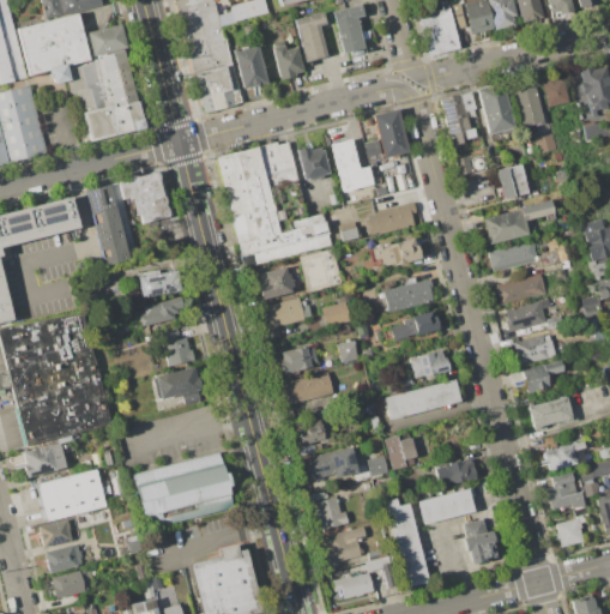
[(10,0),(28,77),(0,83),(0,0),(10,0)]
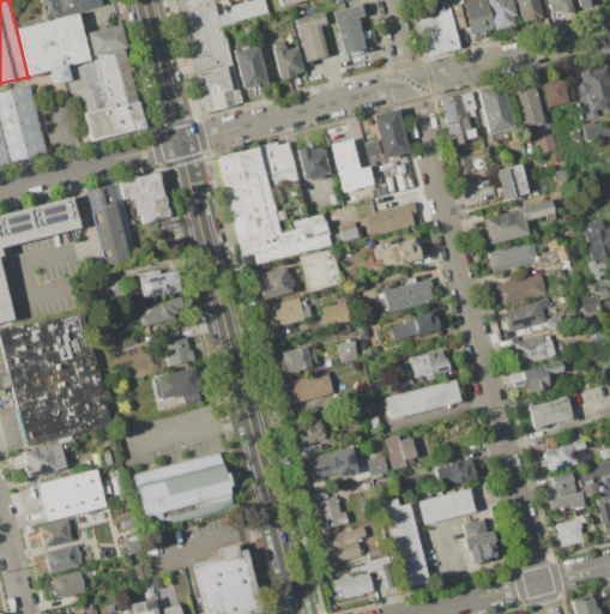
[(102,0),(103,4),(62,14),(62,13),(46,18),(41,0),(102,0)]
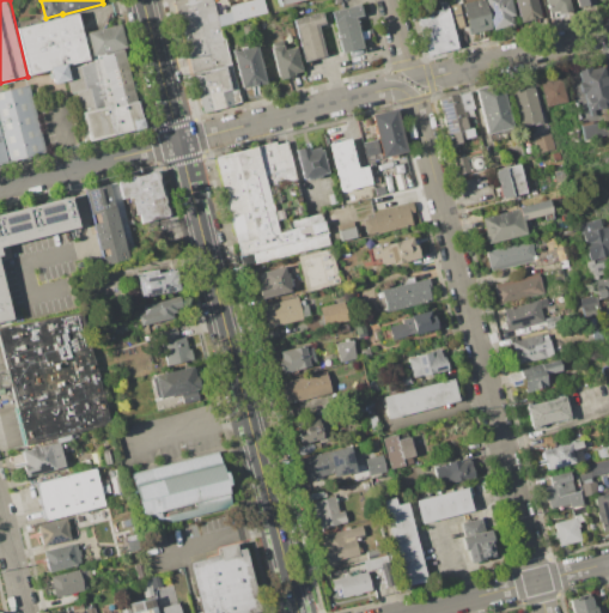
[(214,0),(219,14),(233,11),(237,23),(221,26),(242,102),(205,111),(175,0),(214,0)]
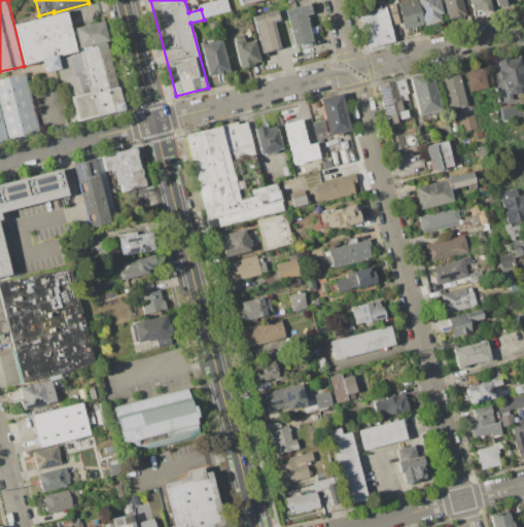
[(216,0),(229,0),(232,10),(212,15),(208,2),(216,0)]
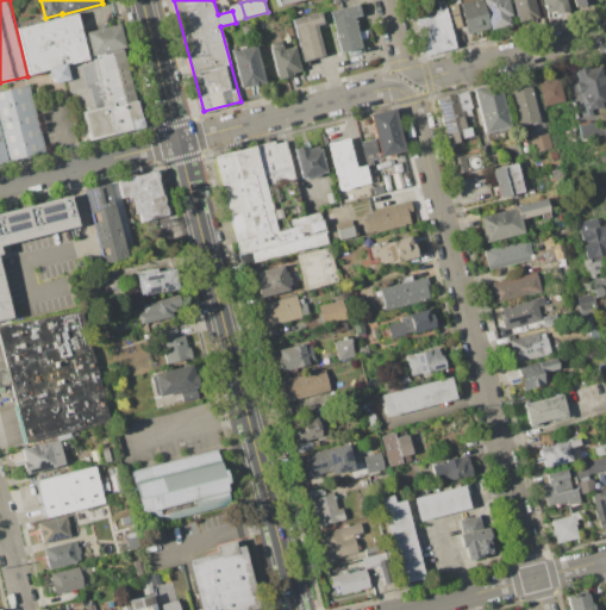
[(441,8),(439,1),(442,0),(445,0),(448,6),(458,2),(464,26),(454,29),(458,47),(428,55),(417,14),(441,8)]
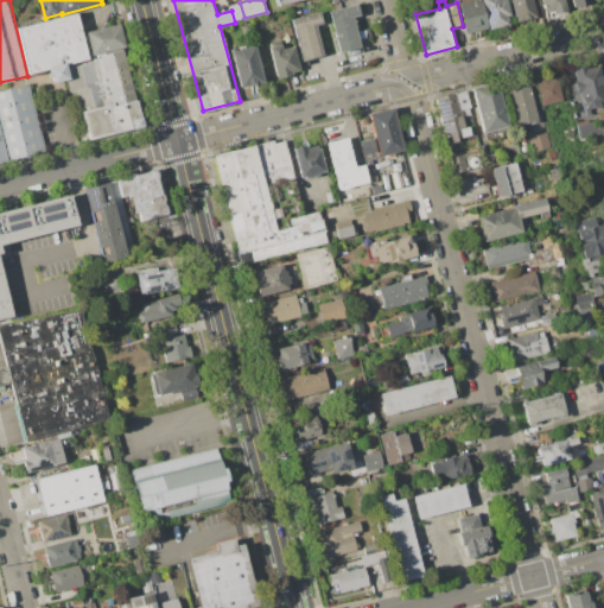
[(474,0),(483,0),(490,29),(468,33),(461,4),(474,0)]
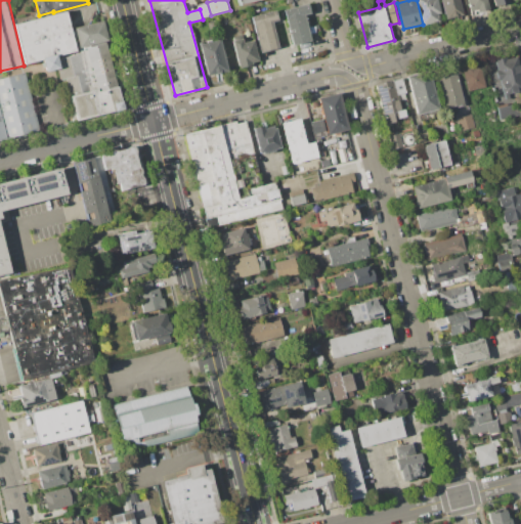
[(439,0),(442,12),(439,13),(441,20),(424,25),(417,0),(439,0)]
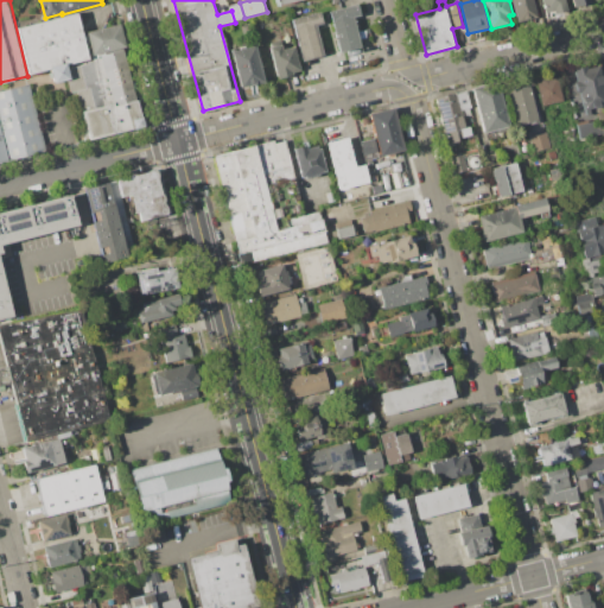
[(533,0),(538,16),(519,20),(513,0),(533,0)]
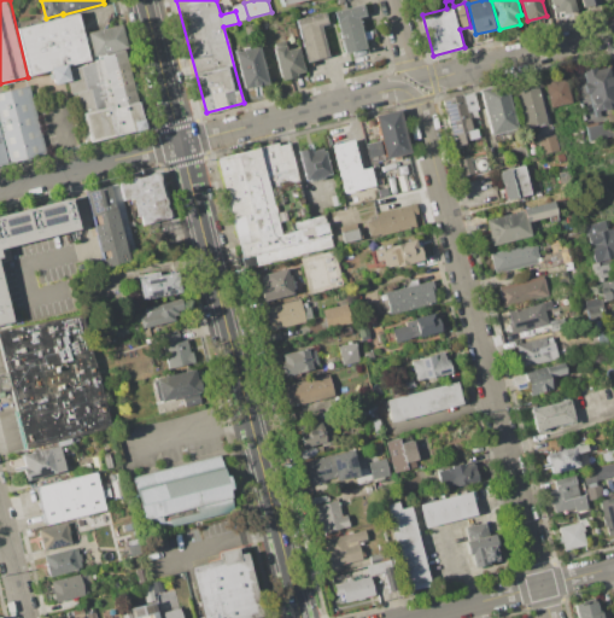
[(574,0),(578,11),(565,13),(563,10),(555,12),(551,0),(574,0)]
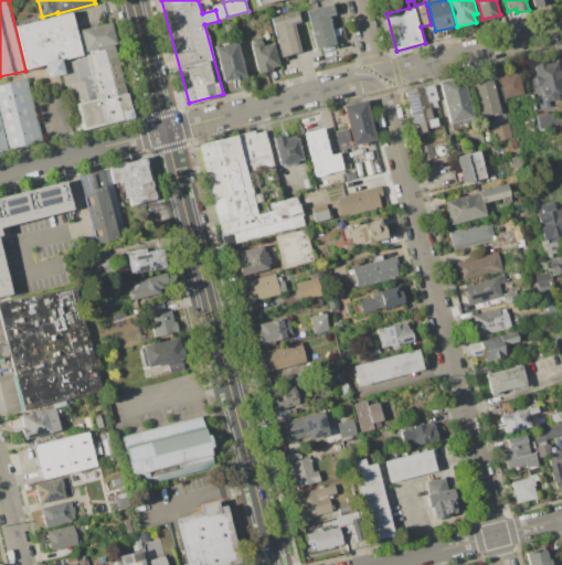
[(333,3),(336,14),(329,16),(337,44),(317,49),(307,10),(333,3)]
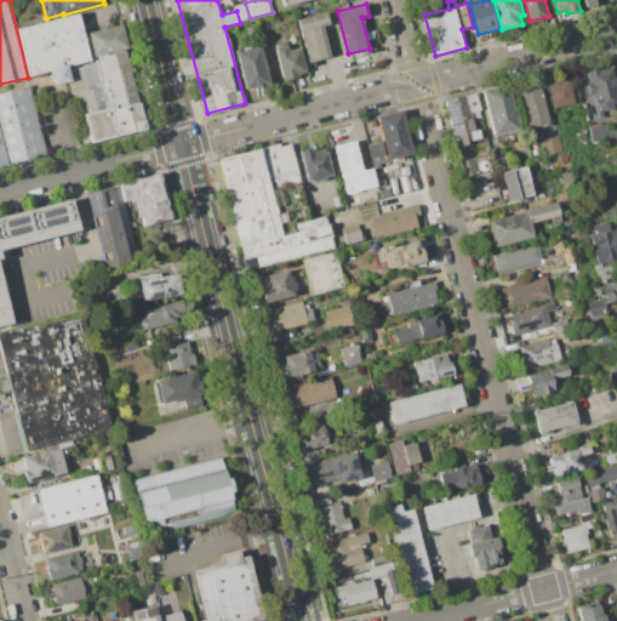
[(327,12),(331,23),(324,26),(331,56),(309,62),(298,20),(327,12)]
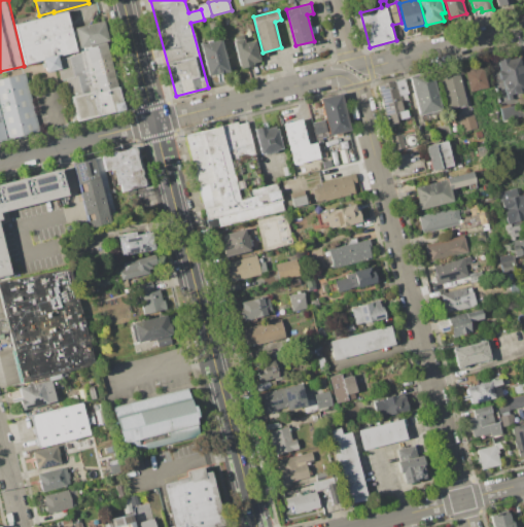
[(67,11),(77,51),(58,57),(58,59),(60,68),(46,71),(43,60),(26,65),(15,24),(67,11)]
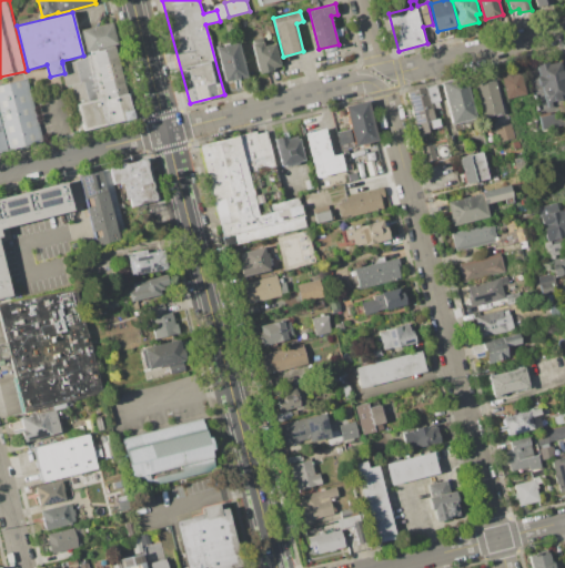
[(88,58),(82,32),(81,30),(112,22),(118,44),(117,44),(135,118),(84,130),(72,83),(68,84),(64,73),(62,63),(88,58)]
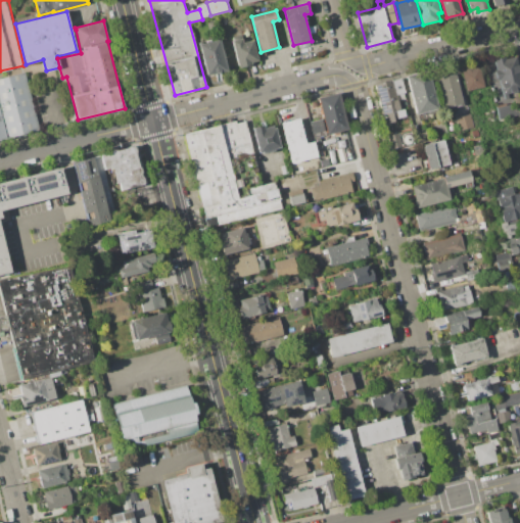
[(235,40),(234,36),(242,34),(243,42),(254,40),(258,60),(251,61),(252,63),(239,66),(233,41),(235,40)]
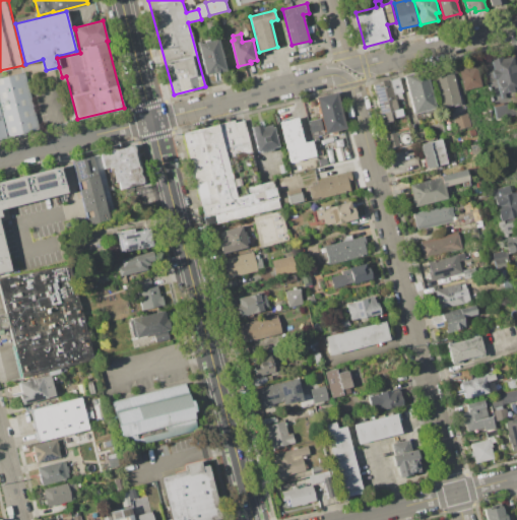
[(219,38),(228,69),(207,74),(199,43),(219,38)]
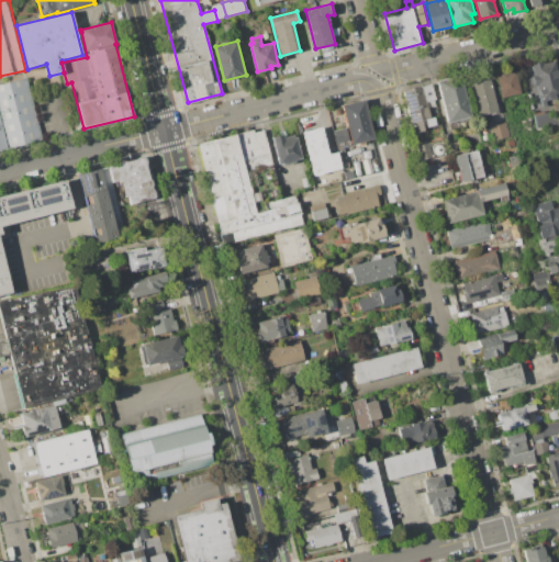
[(543,60),(544,64),(556,60),(558,71),(558,97),(547,100),(548,105),(544,107),(538,86),(536,87),(533,75),(535,75),(533,64),(543,60)]
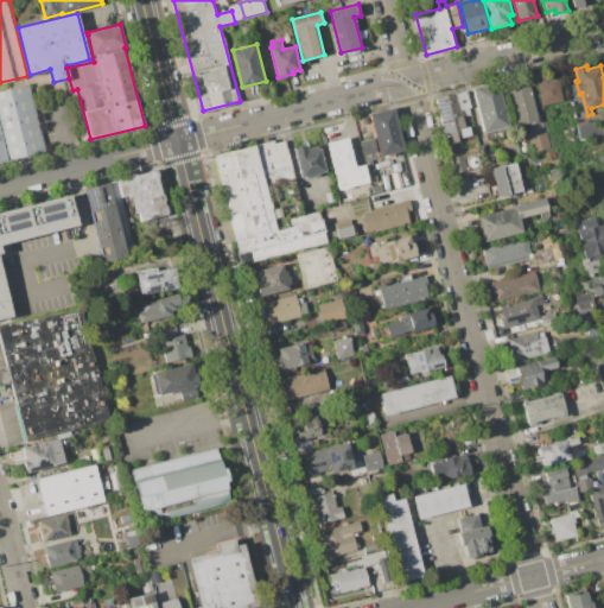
[(559,77),(564,100),(544,106),(538,82),(559,77)]
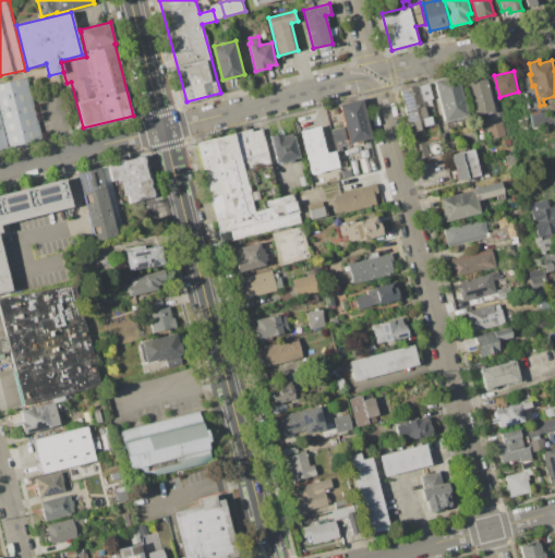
[(458,74),(469,119),(458,121),(457,118),(445,121),(434,80),(458,74)]
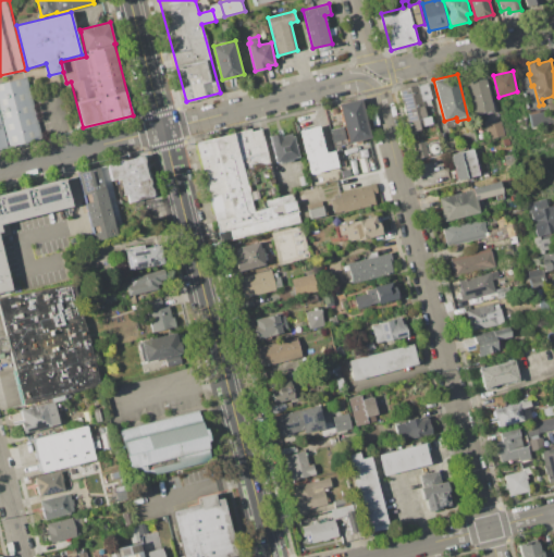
[(487,78),(494,111),(476,115),(468,83),(487,78)]
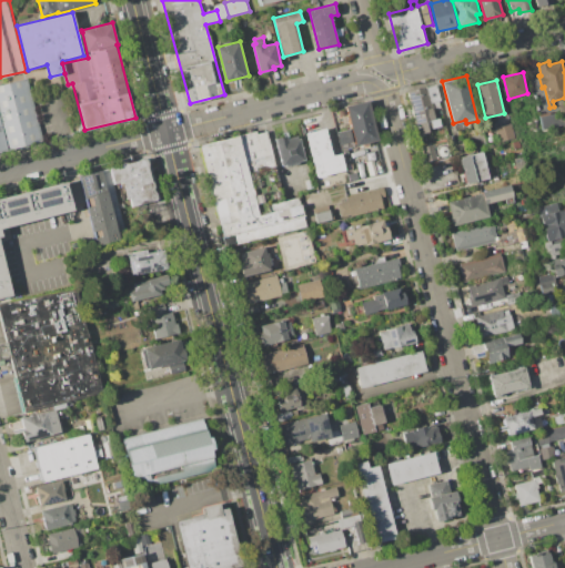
[(0,111),(0,88),(31,81),(46,142),(10,151),(0,111)]
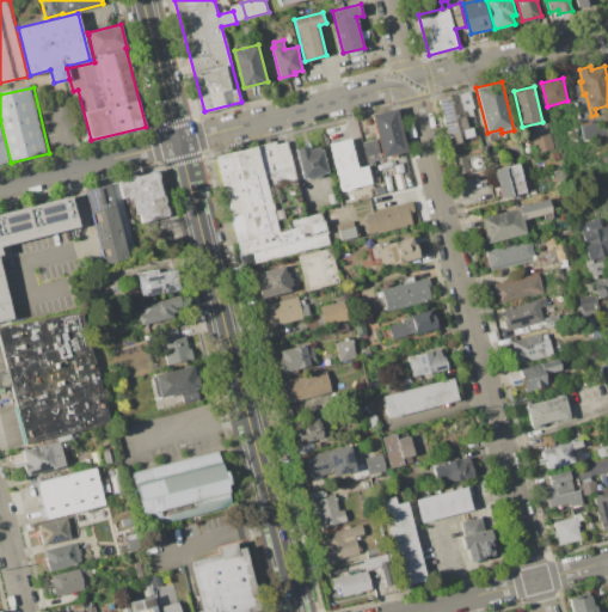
[(470,91),(476,116),(470,117),(473,135),(461,139),(464,145),(454,147),(453,144),(452,145),(440,98),(470,91)]
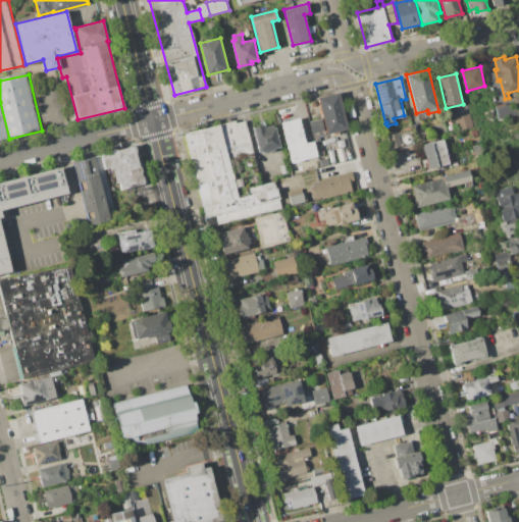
[(340,93),(349,128),(328,134),(318,98),(340,93)]
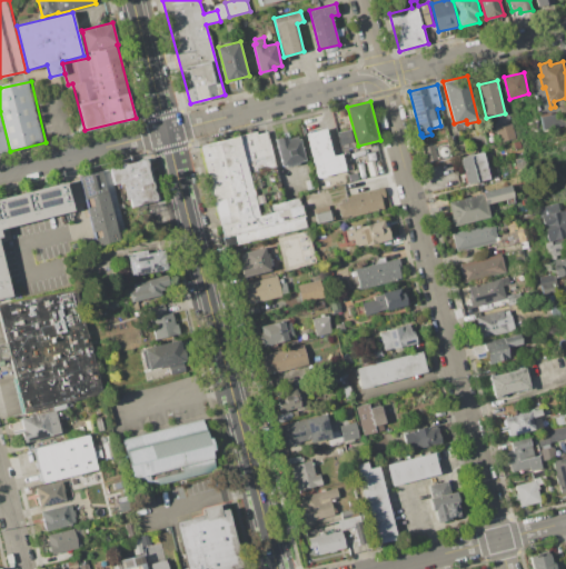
[(0,111),(10,151),(0,153),(0,111)]
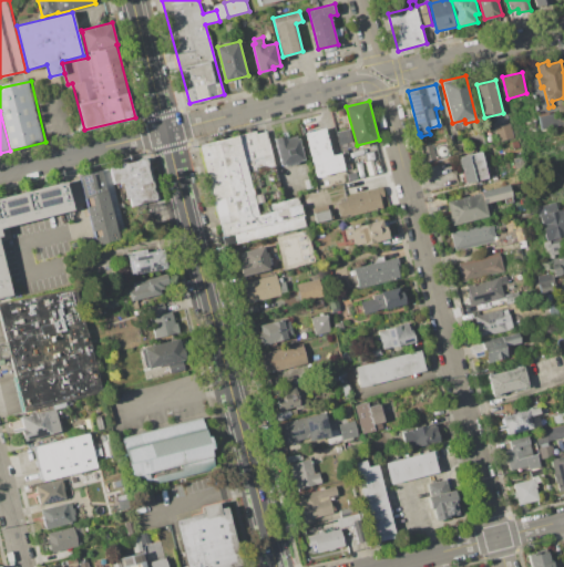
[(561,112),(563,120),(563,124),(543,129),(540,116),(561,112)]
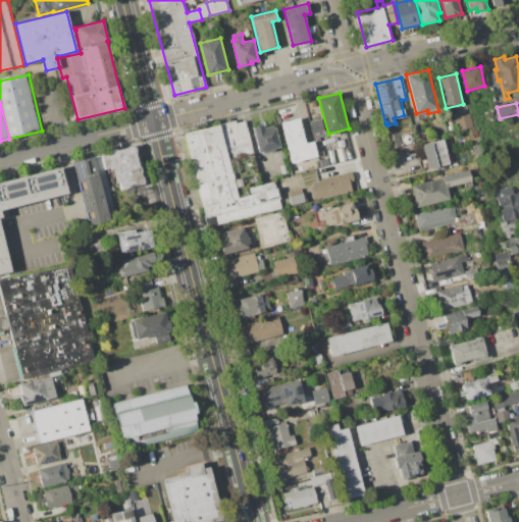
[(471,113),(474,125),(459,129),(456,117),(471,113)]
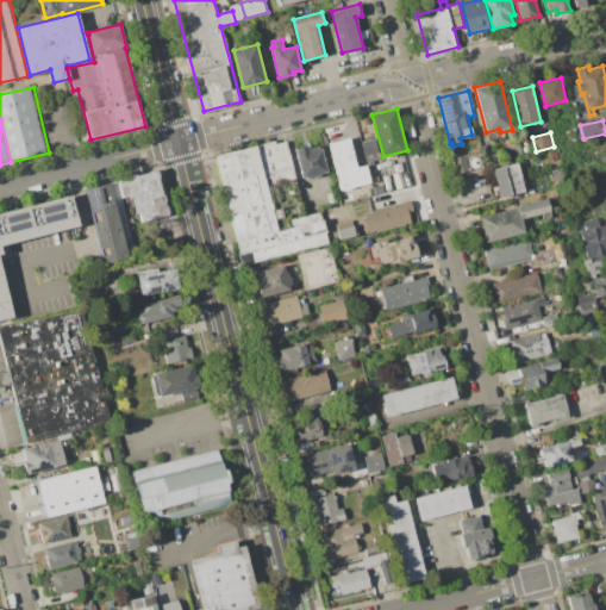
[(350,138),(357,167),(367,165),(372,182),(342,190),(329,143),(350,138)]
